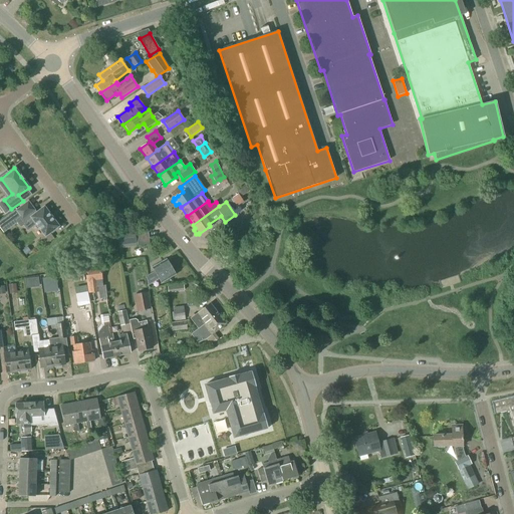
[(36,214),(28,203),(16,211),(21,217),(16,221),(20,227),(23,225),(27,231),(36,224),(45,237),(51,232),(51,234),(57,229),(56,228),(58,227),(44,208),(36,214)]
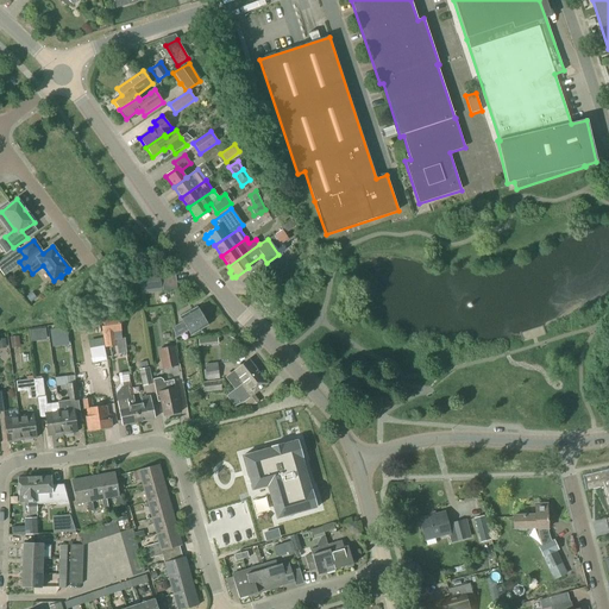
[(6,258),(0,263),(0,271),(4,276),(13,269),(6,258)]
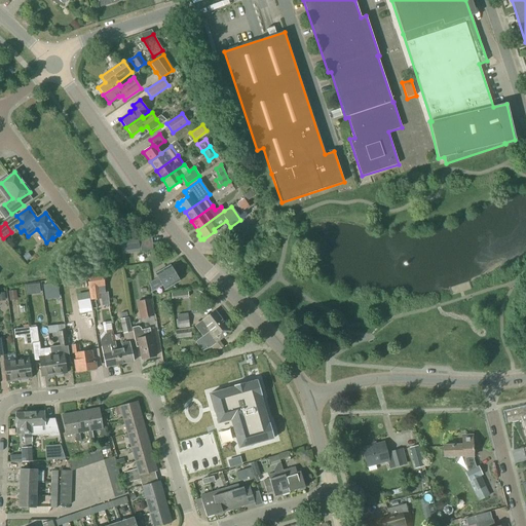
[(122,252),(139,250),(137,237),(120,239),(122,252)]
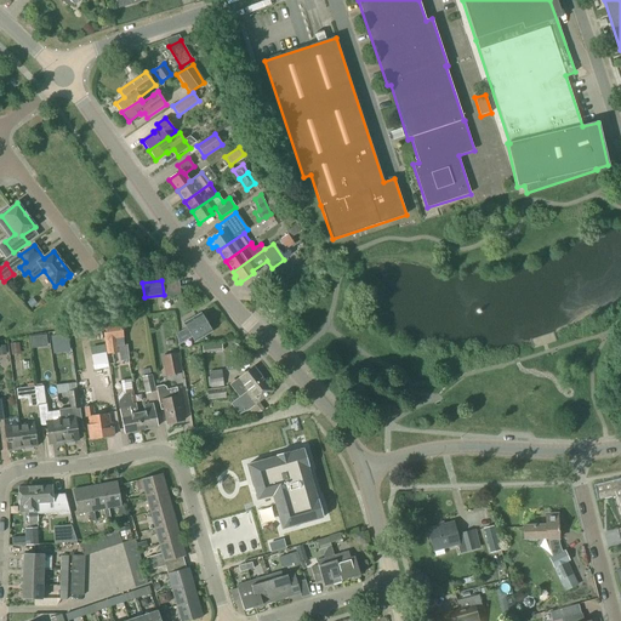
[(33,298),(27,303),(30,309),(36,305),(33,298)]
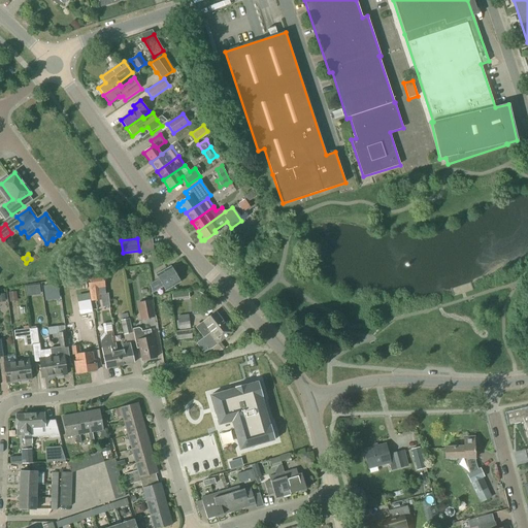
[(167,291),(180,282),(179,281),(180,279),(178,276),(177,276),(172,267),(158,275),(160,278),(151,285),(153,293),(164,286),(167,291)]
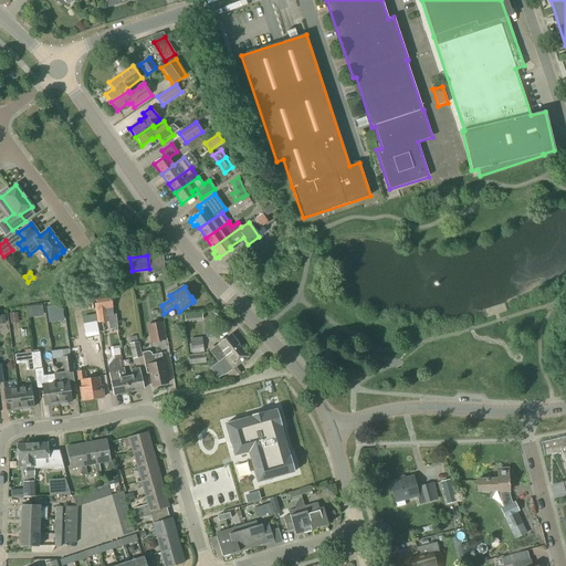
[(106,318),(105,310),(113,308),(111,294),(95,296),(98,323),(107,322),(107,318),(106,318)]
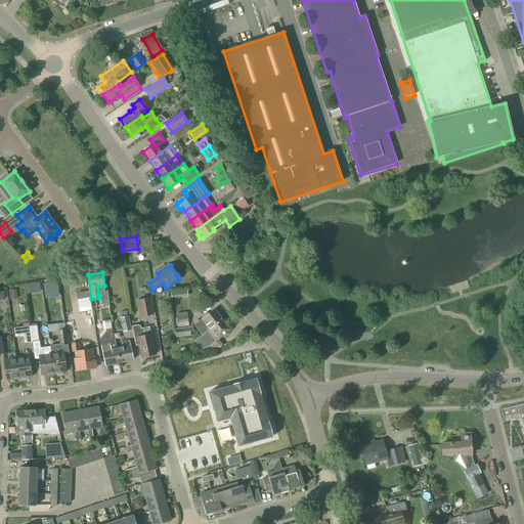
[(58,291),(56,282),(43,285),(44,293),(58,291)]
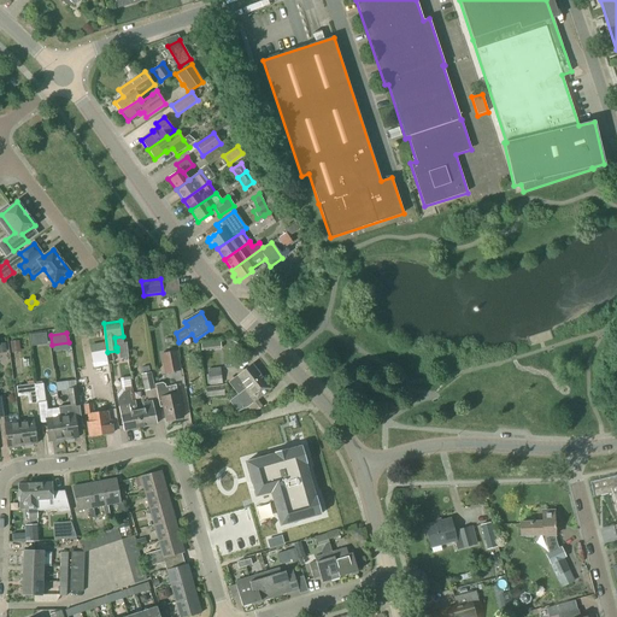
[(77,348),(78,366),(90,365),(90,347),(77,348)]
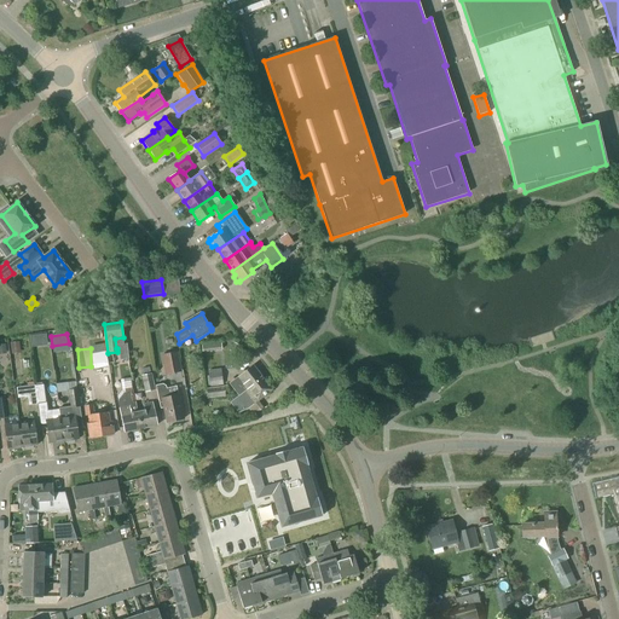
[(175,353),(162,356),(166,375),(180,372),(175,353)]
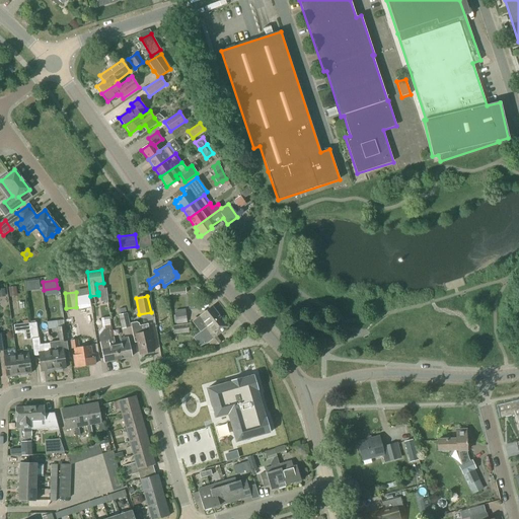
[(93,310),(94,299),(82,298),(82,309),(93,310)]
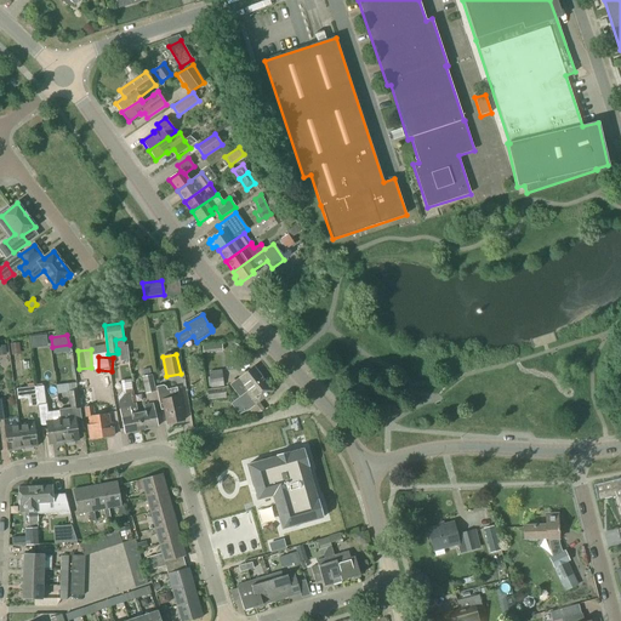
[(240,397),(263,379),(254,366),(231,385),(239,397),(238,398),(240,398),(240,397)]
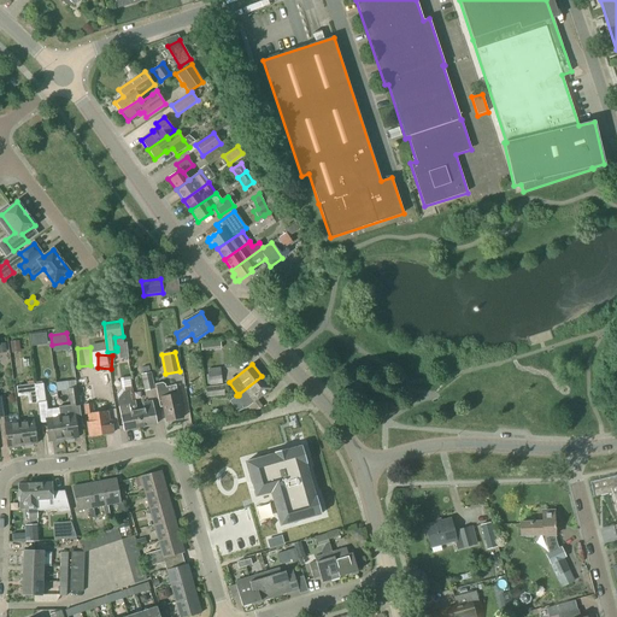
[(142,375),(141,375),(145,392),(154,389),(151,372),(150,372),(148,366),(141,368),(142,375)]
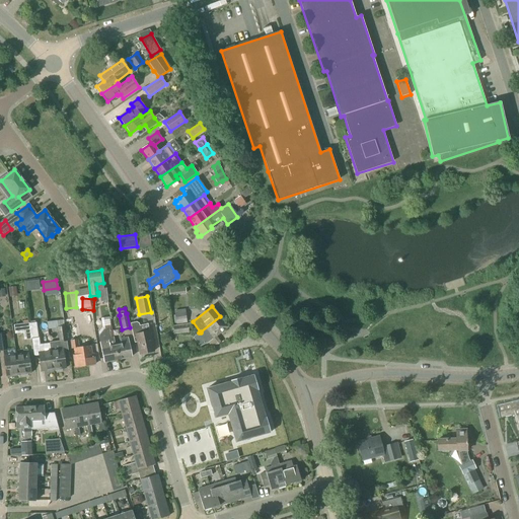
[(175,324),(187,323),(184,309),(174,311),(175,324)]
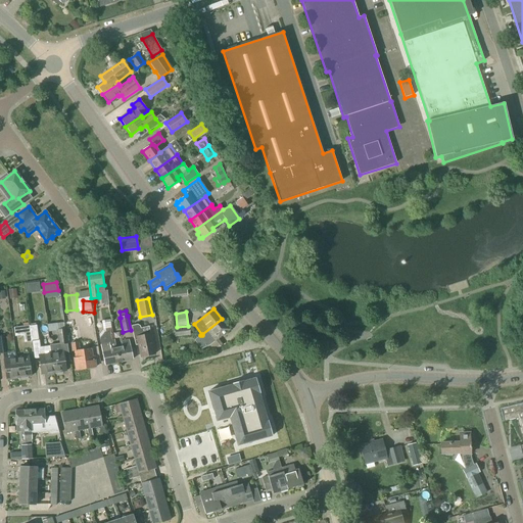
[(222,346),(223,345),(218,338),(230,329),(222,319),(202,334),(202,335),(200,335),(194,340),(201,349),(210,345),(212,348),(222,346)]
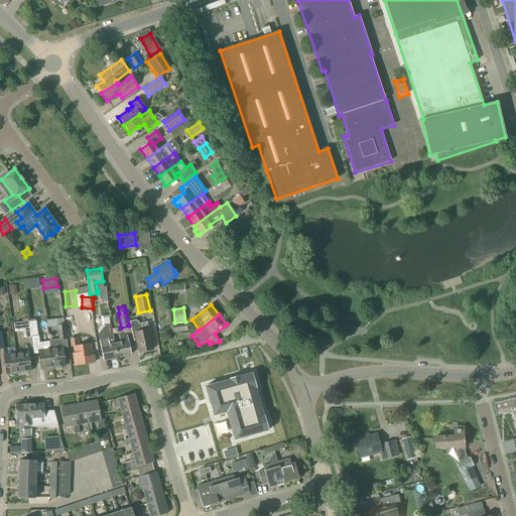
[(30,337),(31,337),(38,336),(36,320),(29,321),(28,321),(30,337)]
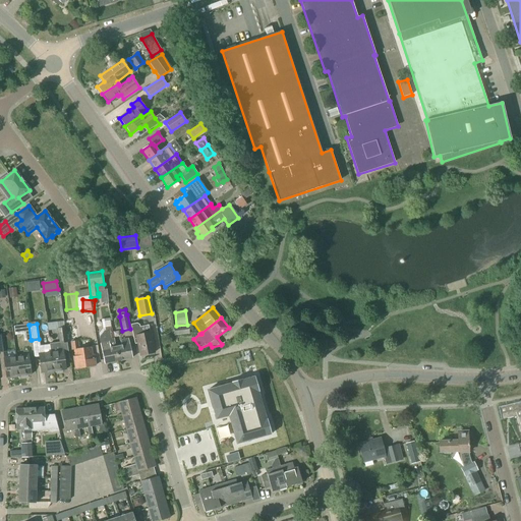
[(139,327),(139,325),(136,324),(130,325),(134,345),(138,344),(140,355),(155,352),(151,337),(149,326),(139,327)]
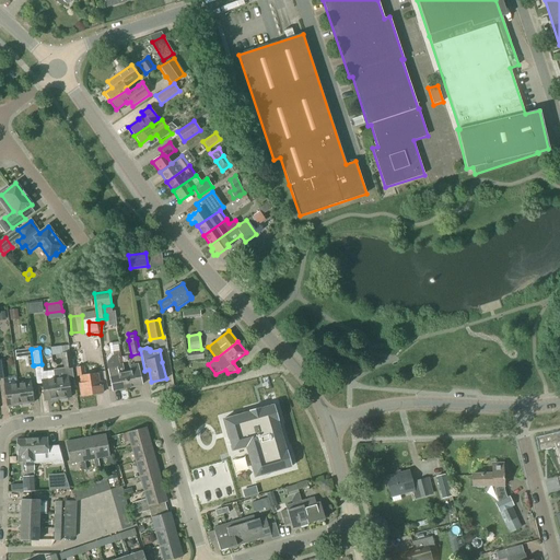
[(33,365),(31,349),(14,351),(15,361),(23,360),(24,360),(25,368),(34,366),(34,365),(33,365)]
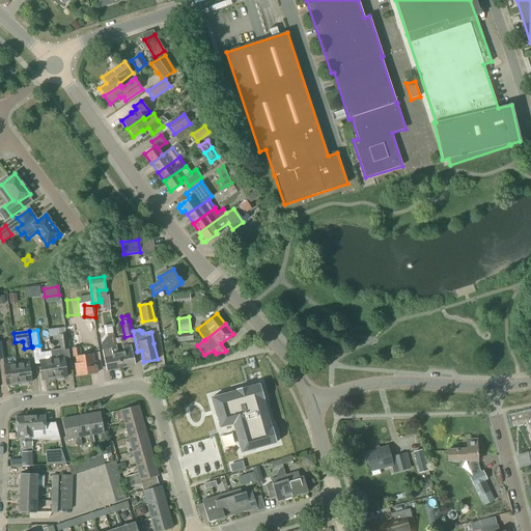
[(177,342),(193,340),(192,332),(176,334),(177,342)]
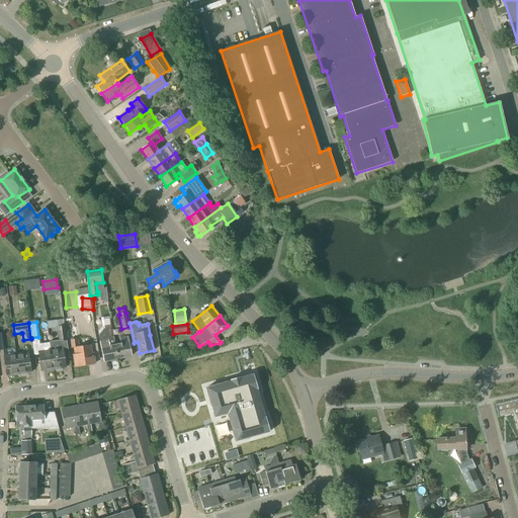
[(104,329),(98,336),(100,343),(104,361),(117,358),(114,344),(111,325),(110,325),(104,327),(104,329)]
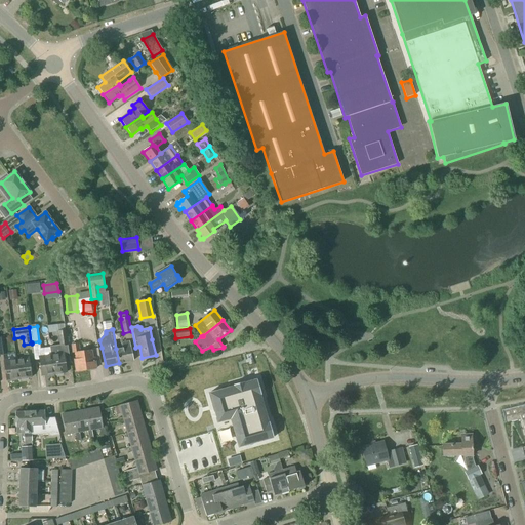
[(69,354),(70,354),(66,330),(57,331),(59,346),(49,347),(50,354),(53,374),(55,374),(56,377),(63,376),(64,373),(66,372),(64,356),(69,356),(69,354)]
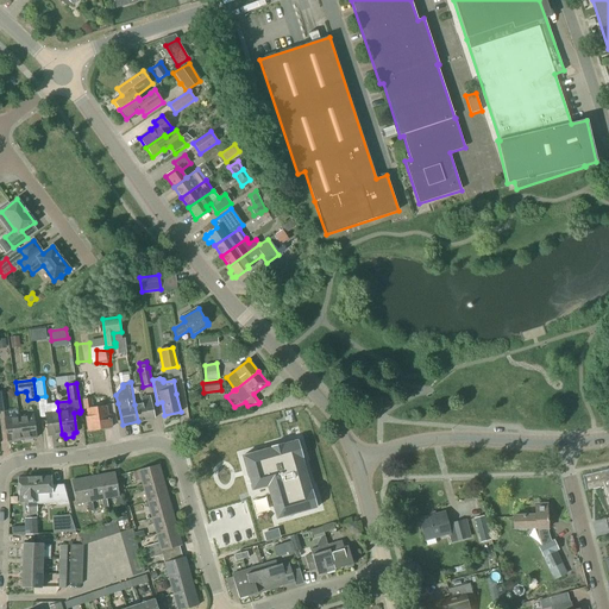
[(135,405),(138,421),(155,418),(150,396),(140,399),(142,403),(135,405)]
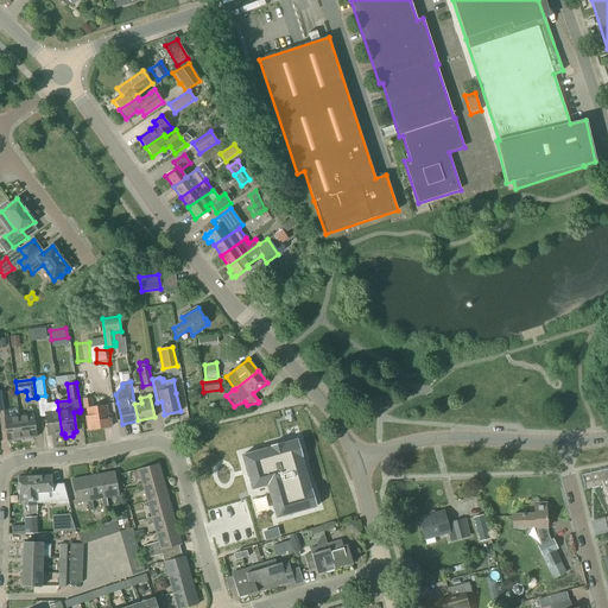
[(90,398),(82,399),(83,410),(84,410),(84,409),(87,409),(88,416),(86,416),(88,430),(111,426),(109,418),(108,418),(106,405),(92,406),(90,398)]
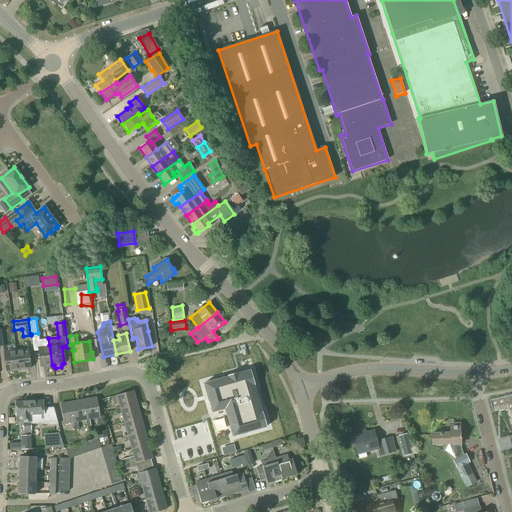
[(41,367),(52,365),(49,345),(38,347),(41,367)]
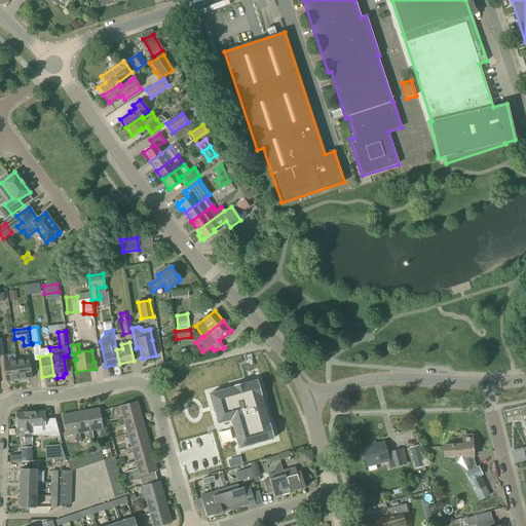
[(28,382),(29,379),(31,378),(28,358),(16,360),(20,380),(21,380),(22,382),(28,382)]
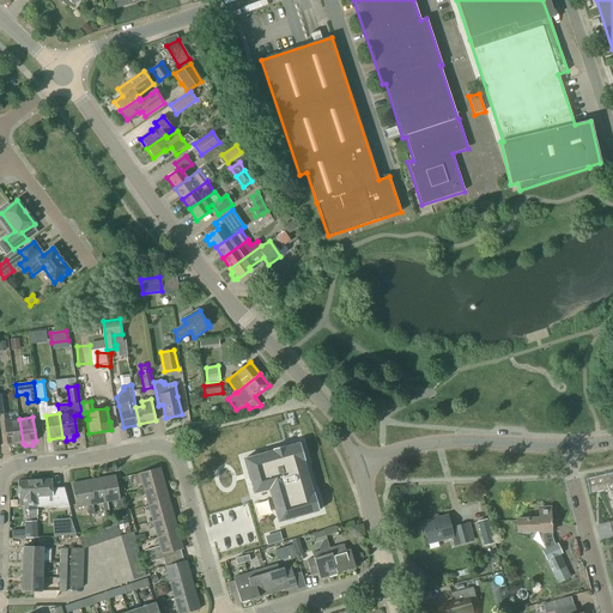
[(7,445),(23,443),(19,419),(4,422),(7,445)]
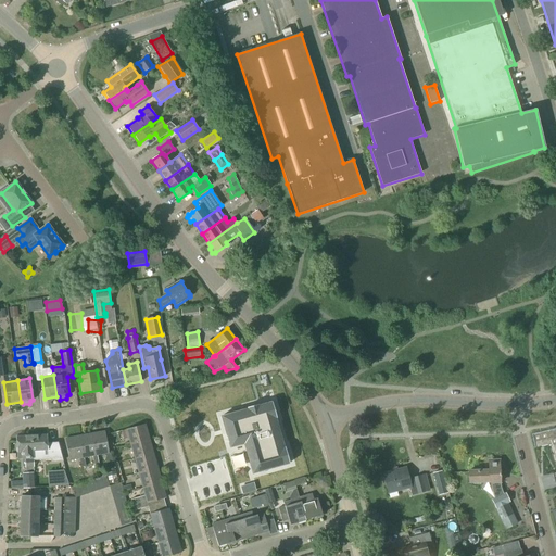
[(248,386),(229,389),(231,397),(250,394),(248,386)]
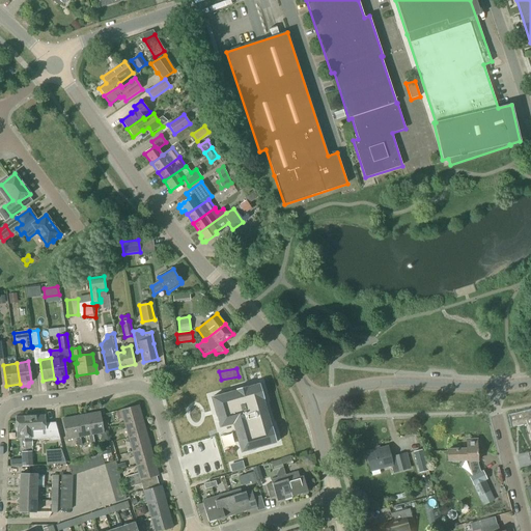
[(240,385),(216,392),(224,421),(238,418),(246,446),(280,436),(276,420),(275,420),(267,393),(268,393),(263,378),(251,381),(240,384),(240,385)]
